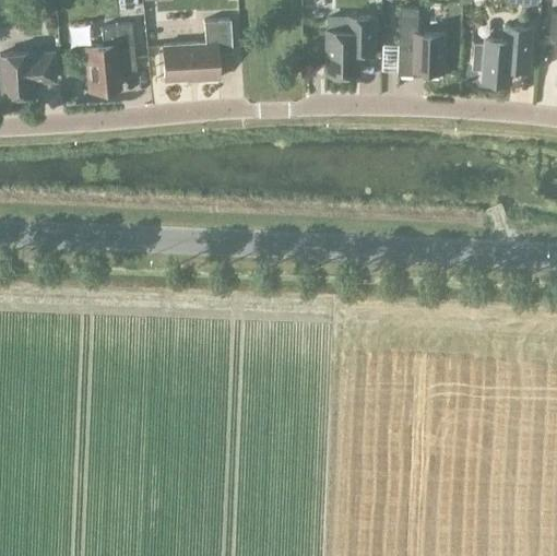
[(400,77),(417,78),(418,72),(427,73),(427,75),(429,78),(440,78),(443,75),(443,73),(447,73),(448,36),(419,35),(421,10),(402,10),(400,77)]
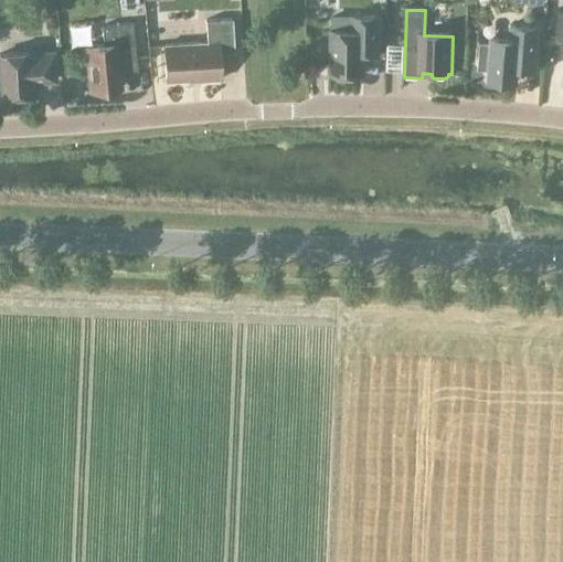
[(365,55),(380,55),(381,19),(354,18),(354,33),(332,32),(332,76),(365,77),(365,55)]
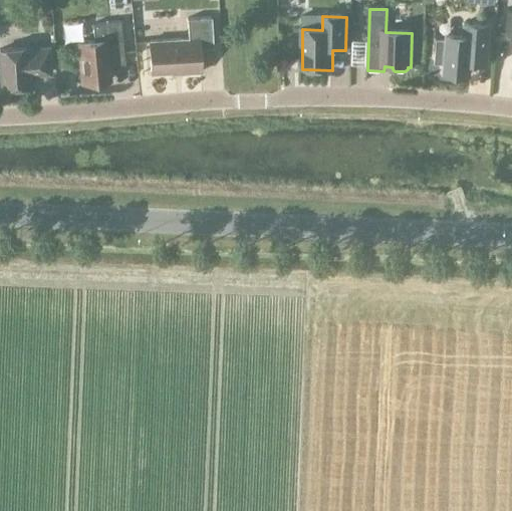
[(190,41),(151,43),(153,75),(182,73),(183,75),(203,74),(201,50),(214,49),(213,19),(189,21),(190,41)]
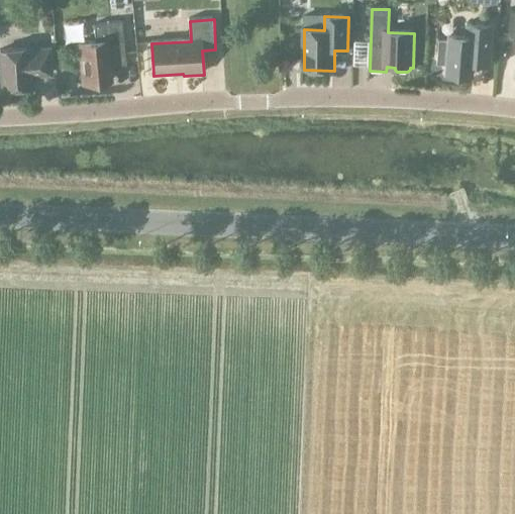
[(84,86),(112,83),(110,68),(126,67),(122,24),(94,26),(96,43),(80,45),(84,86)]
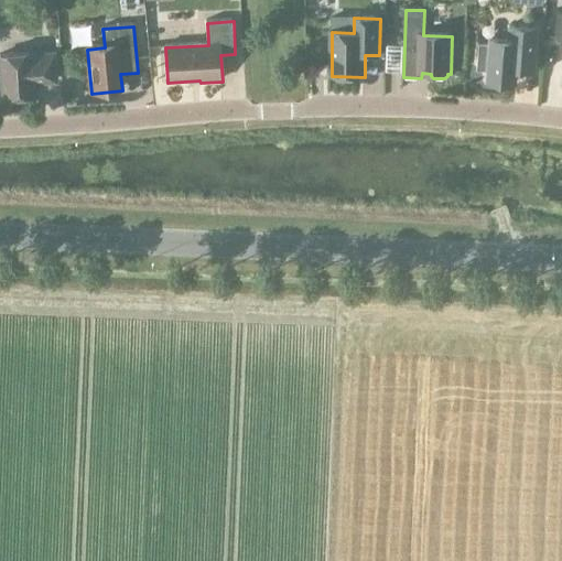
[(489,72),(488,82),(517,84),(518,71),(537,72),(540,30),(511,28),(510,41),(492,39),(492,45),(485,44),(481,50),(478,66),(483,72),(489,72)]
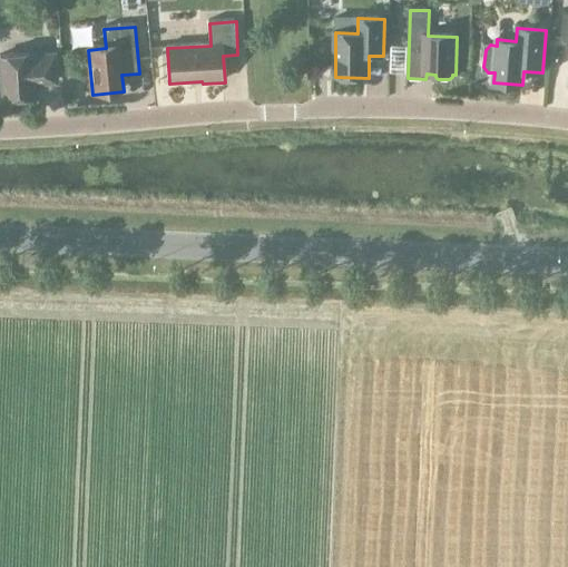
[(30,56),(0,58),(3,100),(32,98),(31,86),(57,85),(55,57),(30,58),(30,56)]
